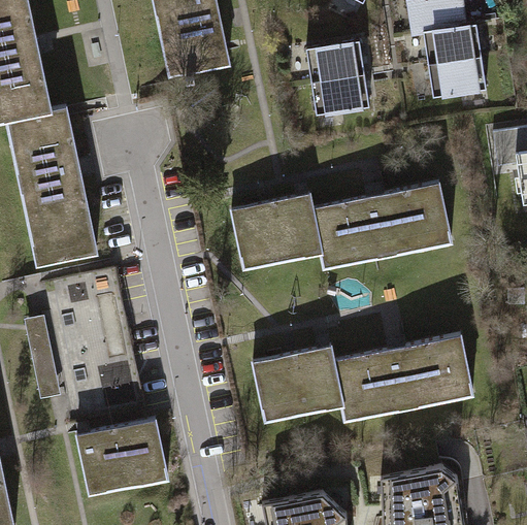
[(0,0),(0,118),(3,118),(52,107),(51,104),(28,0),(0,0)]
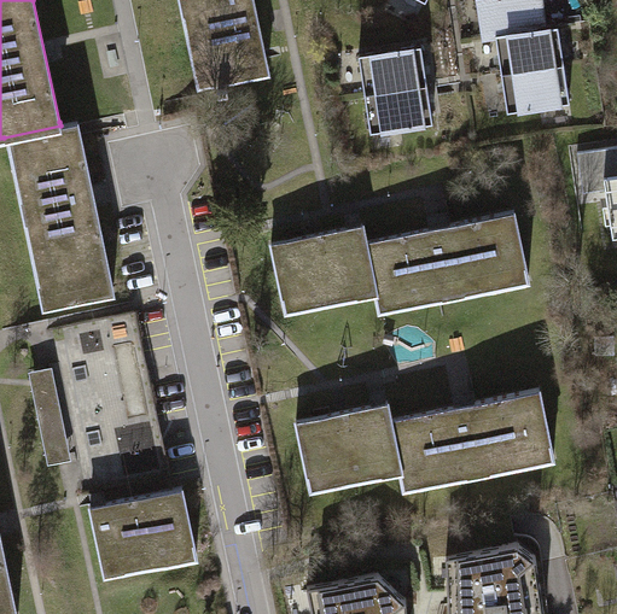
[(179,0),(184,21),(197,18),(210,86),(267,74),(251,0),(179,0)]
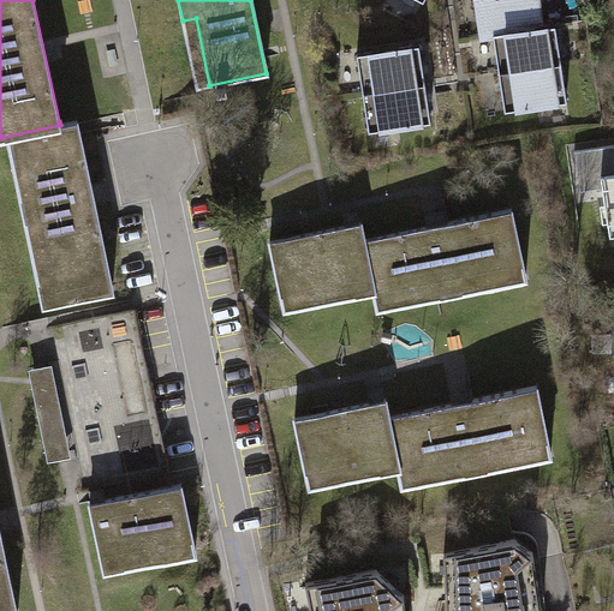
[(482,40),(493,37),(542,30),(537,0),(480,0),(476,1),(482,40)]
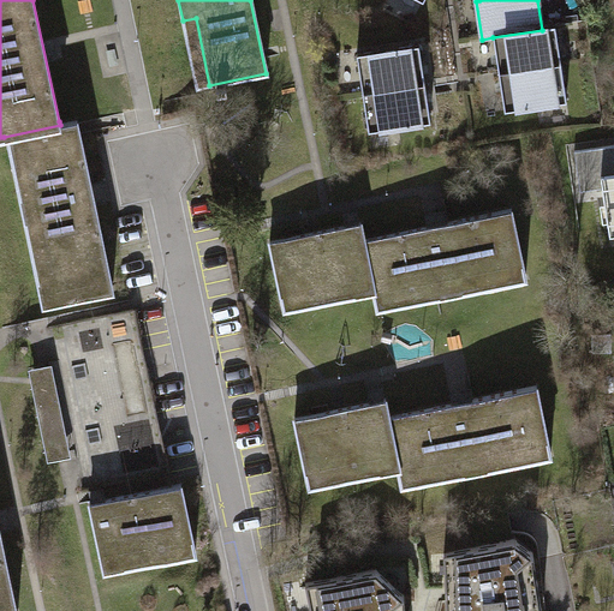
[(493,37),(499,75),(560,65),(554,28),(542,30),(493,37)]
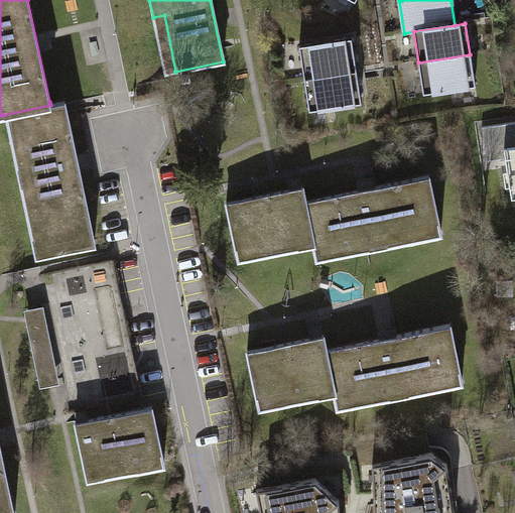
[(298,47),(303,81),(357,73),(352,39),(298,47)]
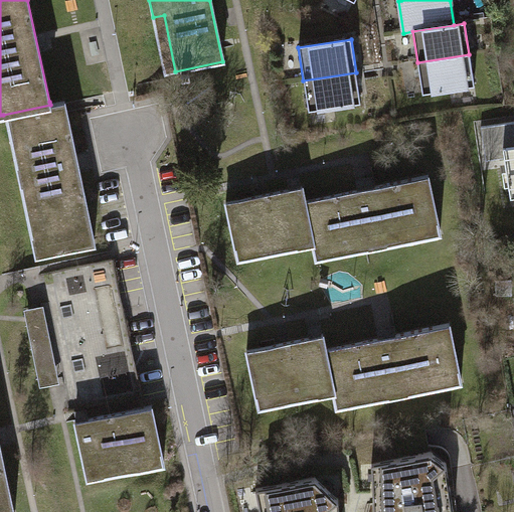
[(474,88),(469,54),(417,62),(422,96),(474,88)]
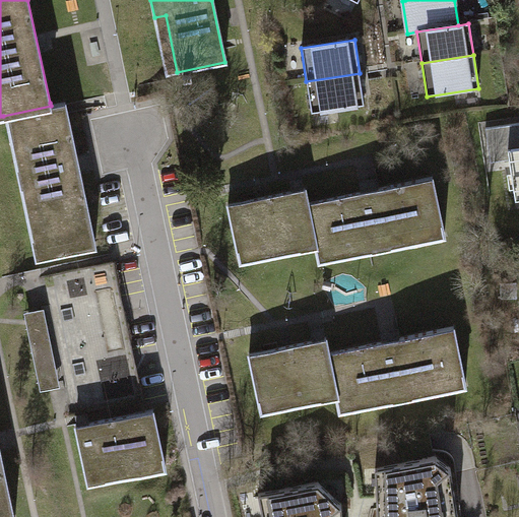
[(365,107),(360,73),(306,81),(311,116),(365,107)]
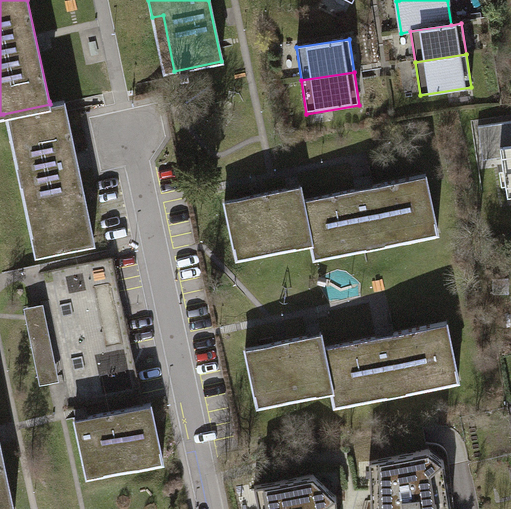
[(64,98),(49,101),(50,104),(3,114),(34,257),(96,244),(80,171),(88,170),(85,155),(77,156),(64,98)]
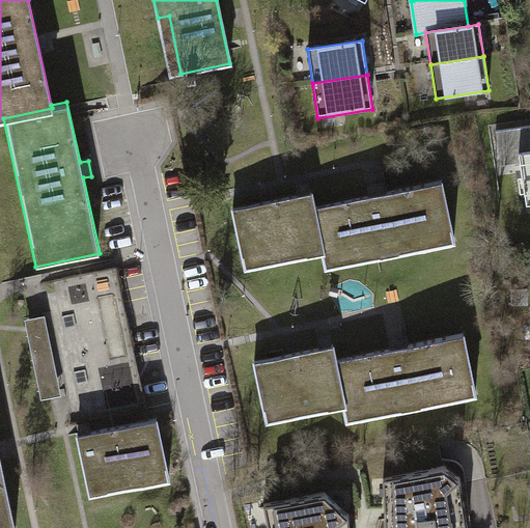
[(500,167),(521,164),(520,154),(529,151),(529,127),(495,133),(500,167)]
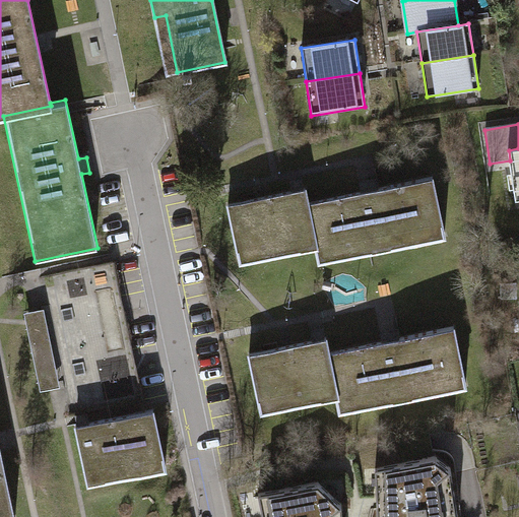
[(518,148),(509,150),(510,160),(516,201),(518,200),(518,148)]
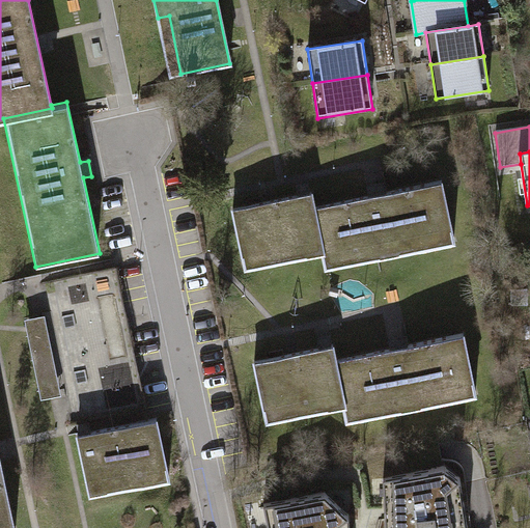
[(367,199),(314,210),(323,255),(324,258),(378,248),(380,258),(400,254),(398,242),(451,231),(442,184),(387,195),(387,192),(377,194),(367,196),(367,199)]
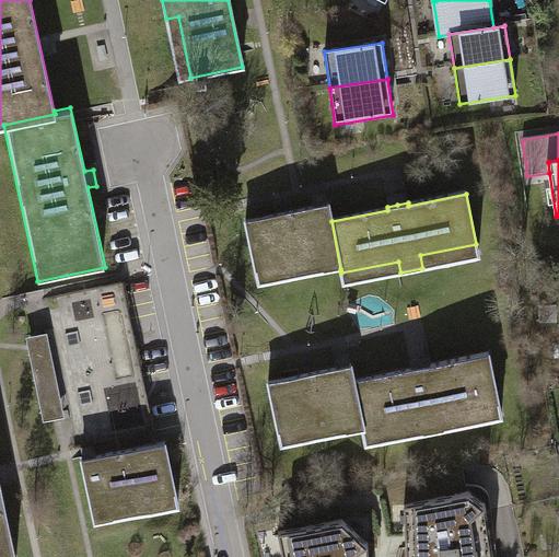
[(323,273),(340,269),(332,221),(327,202),(313,206),(314,210),(246,223),(256,274),(321,260),(323,273)]
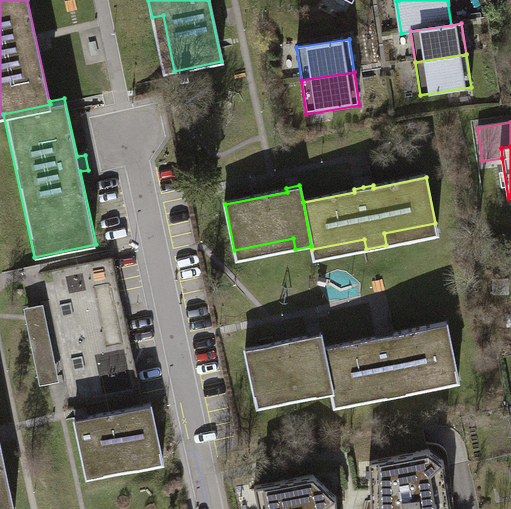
[(140,397),(120,264),(73,271),(85,350),(72,352),(80,406),(140,397)]
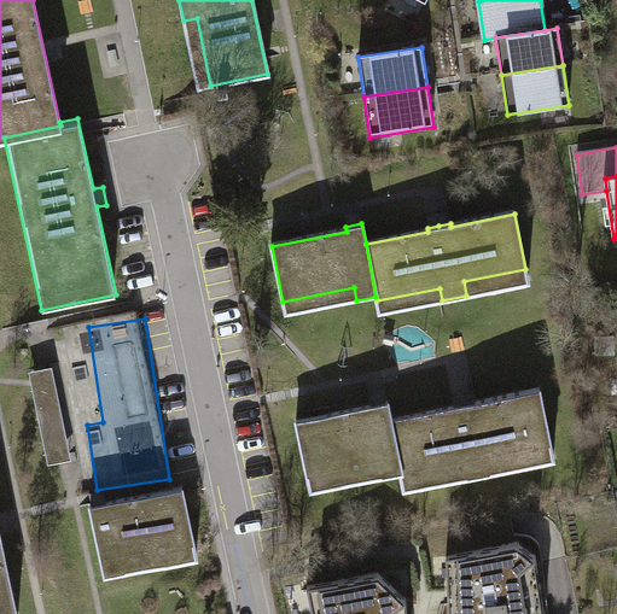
[(52,368),(29,373),(47,467),(71,462),(52,368)]
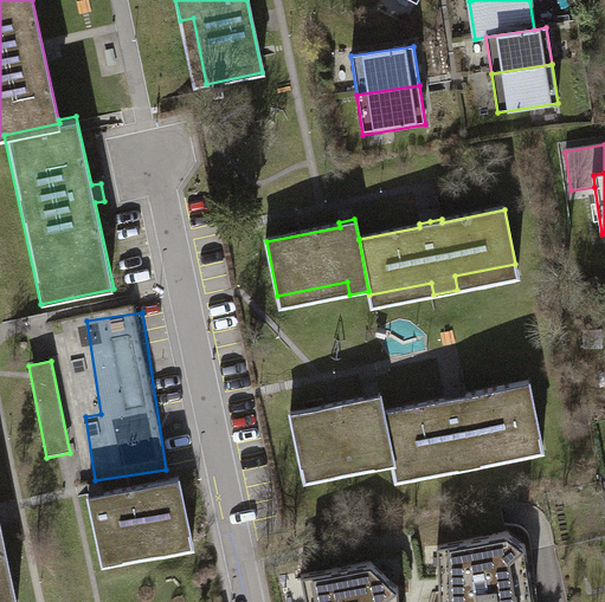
[(444,400),(383,412),(393,465),(394,468),(456,457),(458,468),(482,464),(478,450),(540,437),(529,383),(467,395),(467,392),(454,395),(443,396),(444,400)]
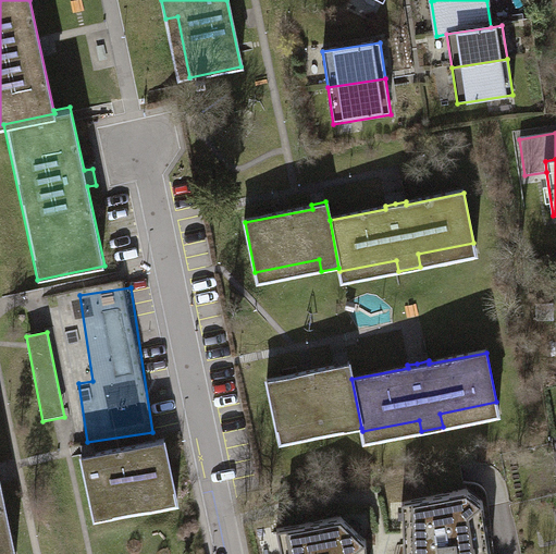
[(344,431),(361,428),(351,379),(348,361),(334,365),(335,369),(268,382),(278,432),(342,419),(344,431)]
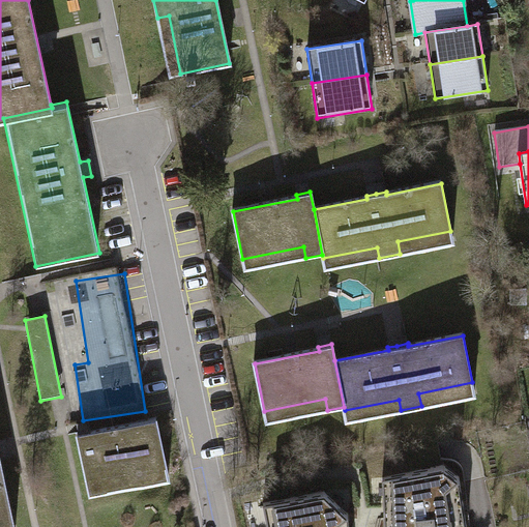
[(157,417),(76,435),(89,497),(171,479),(157,417)]
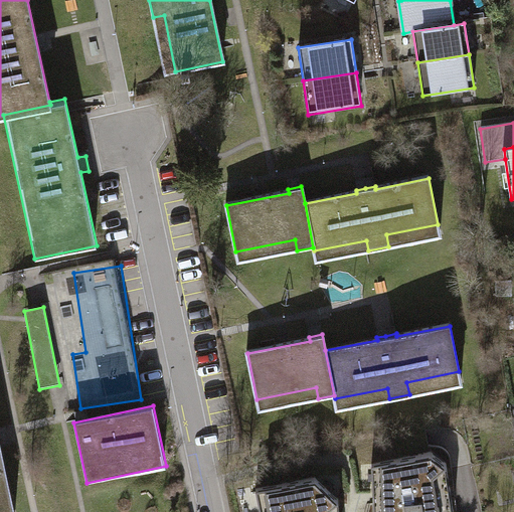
[(0,429),(0,511),(14,511),(1,448),(10,447),(7,428),(0,429)]
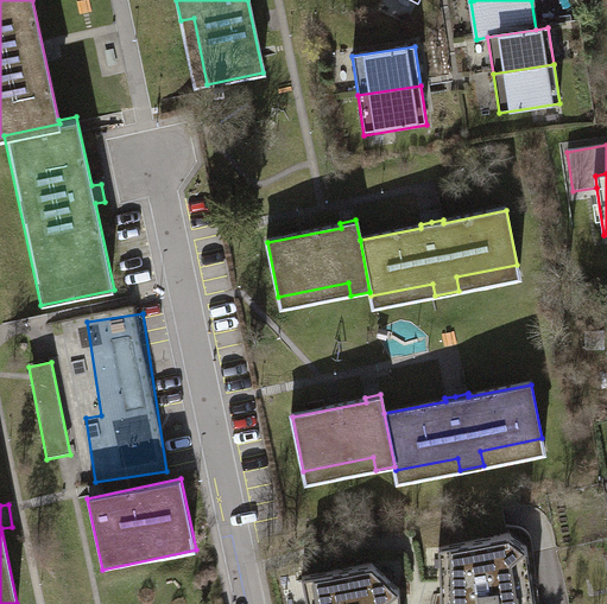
[(507,532),(435,546),(438,603),(529,603),(524,548),(507,532)]
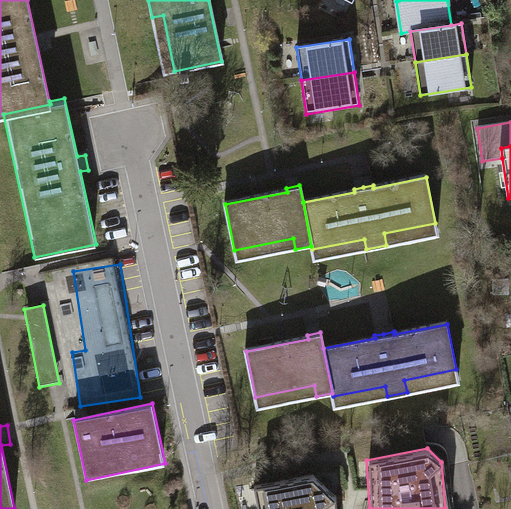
[(309,472),(252,486),(256,508),(333,508),(332,492),(309,472)]
